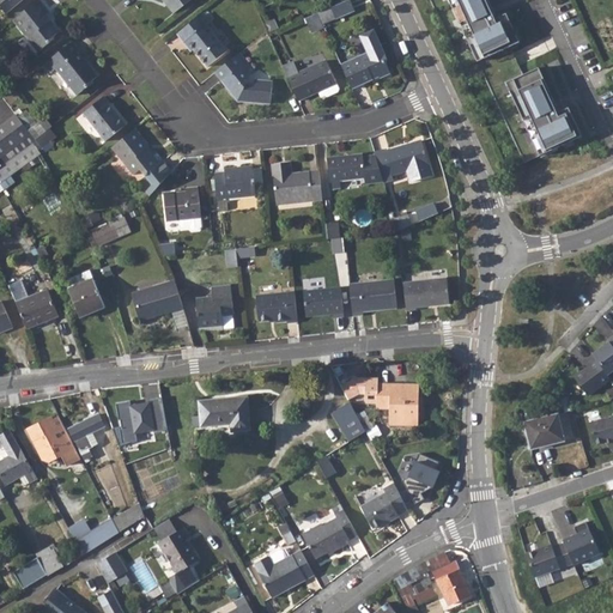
[(0,0),(0,8),(5,14),(23,0),(0,0)]
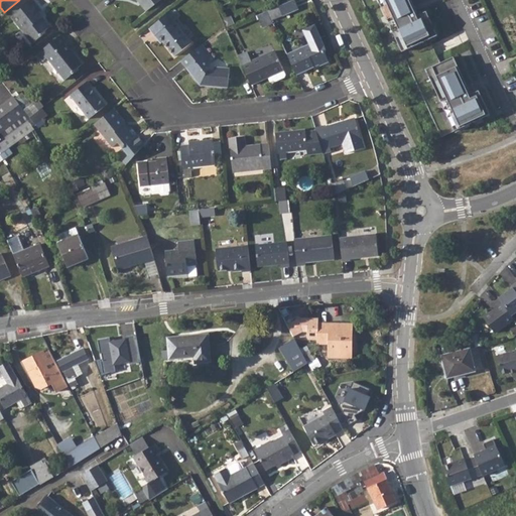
[(31,0),(29,0),(9,16),(30,43),(40,35),(39,33),(47,26),(40,17),(39,18),(35,13),(39,10),(31,0)]
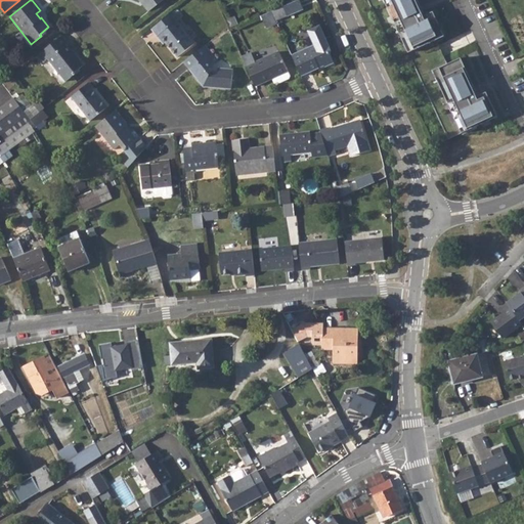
[(139,0),(147,10),(160,0),(139,0)]
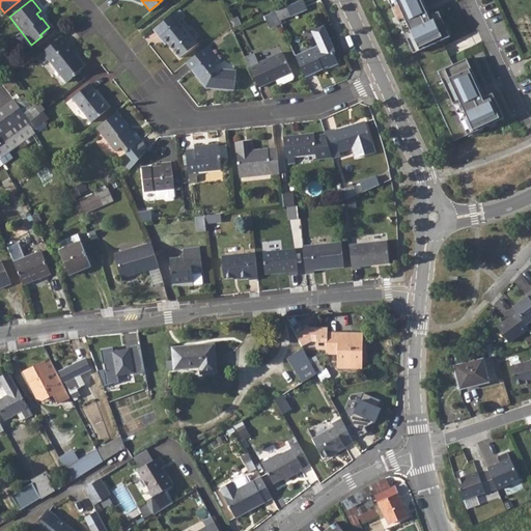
[(423,0),(389,0),(398,21),(402,19),(411,36),(407,38),(414,53),(435,43),(432,39),(440,35),(442,39),(450,36),(439,11),(428,16),(424,6),(426,5),(423,0)]
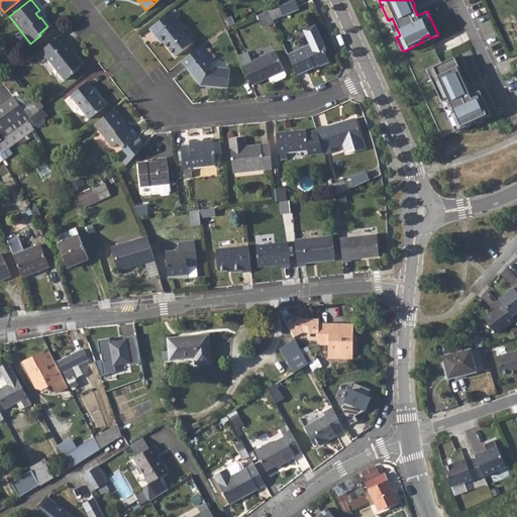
[(279,4),(268,9),(272,17),(283,12),(279,4)]
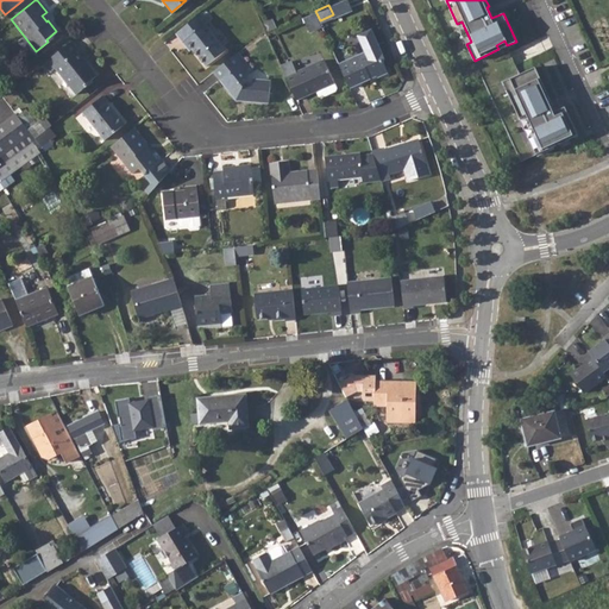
[(315,11),(303,16),(308,27),(320,22),(320,20),(315,11)]
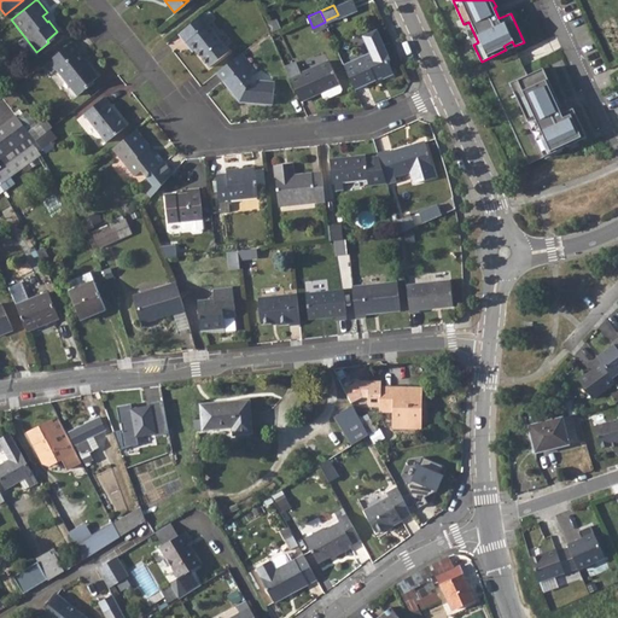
[(203,13),(178,33),(184,41),(187,40),(208,65),(228,50),(208,23),(210,22),(203,13)]
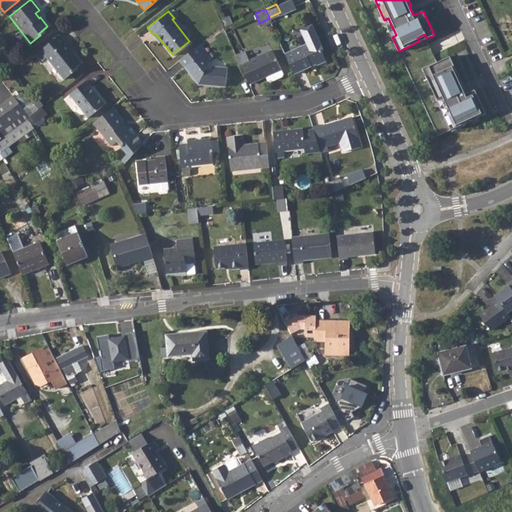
[(59,34),(39,49),(46,57),(63,79),(72,72),(71,70),(80,62),(73,53),(72,53),(63,43),(66,41),(59,34)]
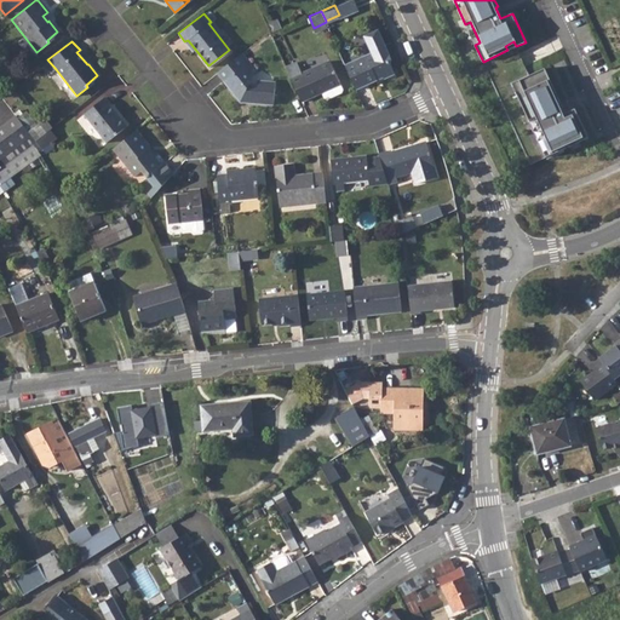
[(385,45),(344,63),(356,87),(382,75),(385,76),(394,72),(389,61),(390,56),(385,45)]
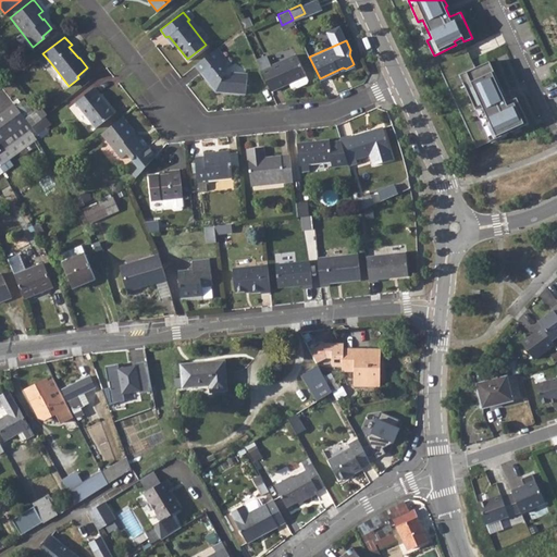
[(230,65),(217,47),(203,58),(194,65),(199,72),(213,90),(244,93),(246,73),(231,72),(231,75),(223,75),(221,73),(230,65)]
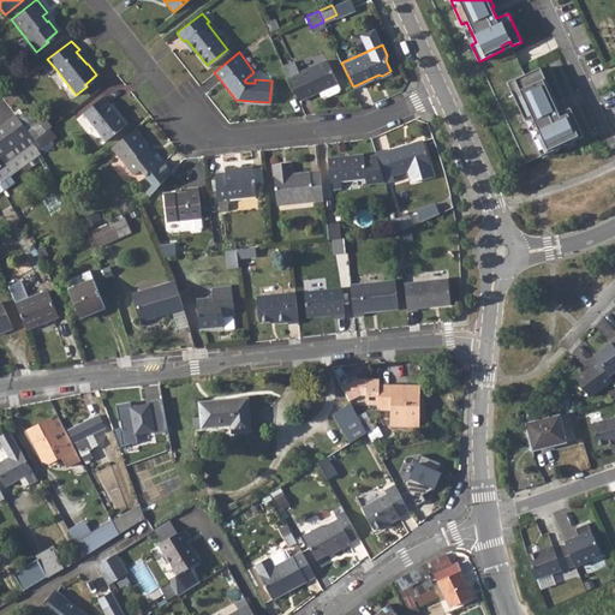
[(294,59),(284,65),(298,99),(320,89),(322,94),(326,93),(328,94),(339,89),(339,87),(327,58),(300,71),(294,59)]
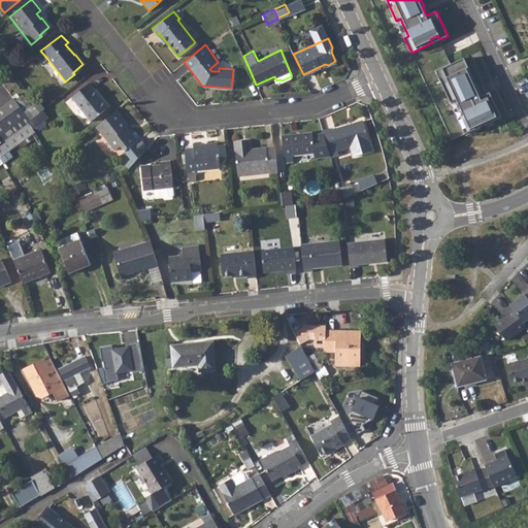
[(40,51),(36,55),(43,62),(47,59),(40,51)]
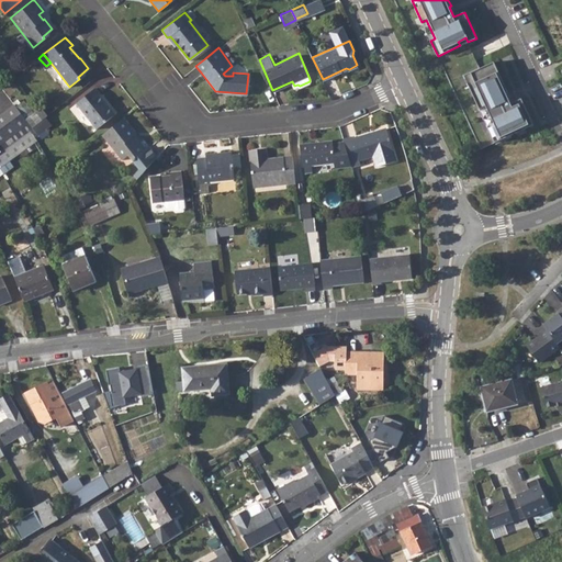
[(480,68),(468,74),(472,83),(469,86),(479,109),(483,107),(492,125),(487,127),(494,143),(534,124),(521,99),(510,103),(505,93),(507,92),(494,62),(480,68)]
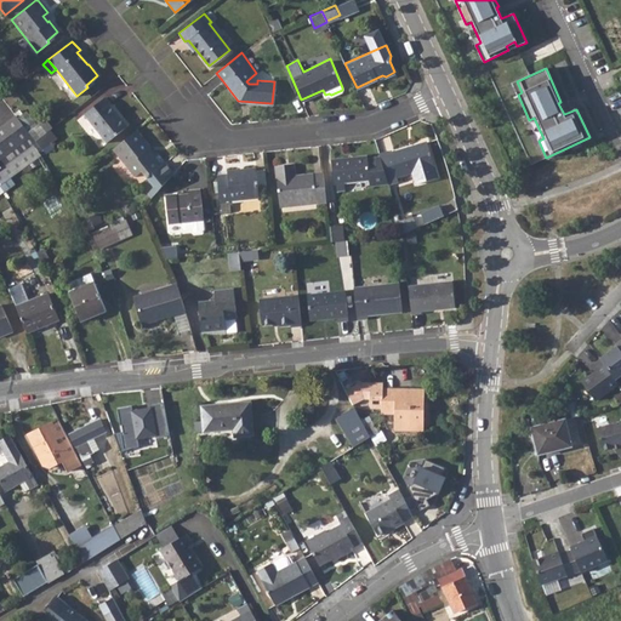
[(106,97),(84,114),(106,142),(125,126),(109,107),(112,104),(106,97)]
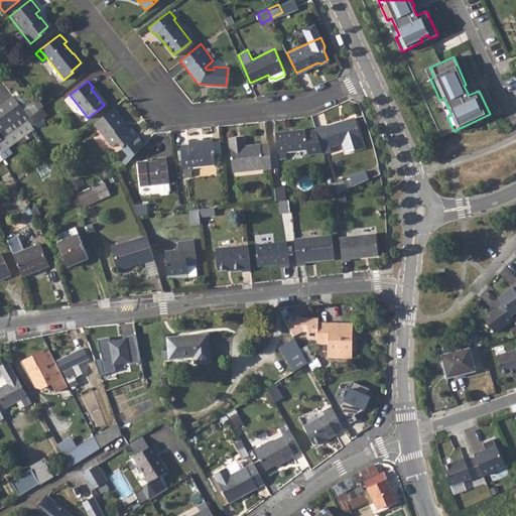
[(13,97),(0,106),(0,137),(1,139),(28,120),(30,118),(29,116),(13,97)]
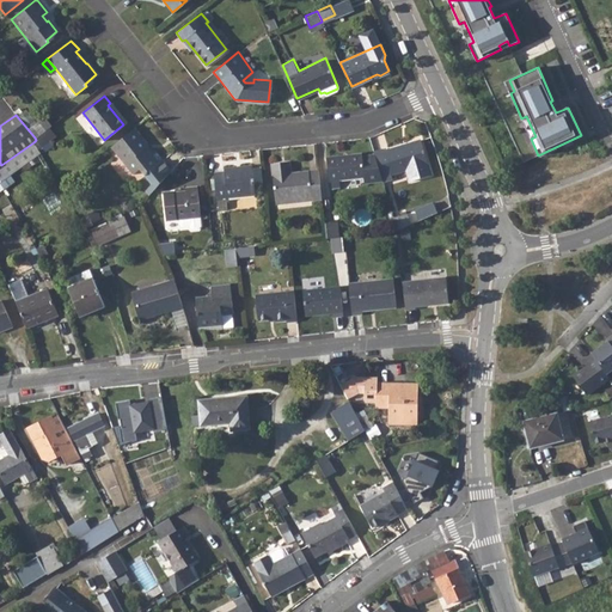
[(49,127),(35,138),(36,140),(41,146),(49,140),(55,134),(49,127)]
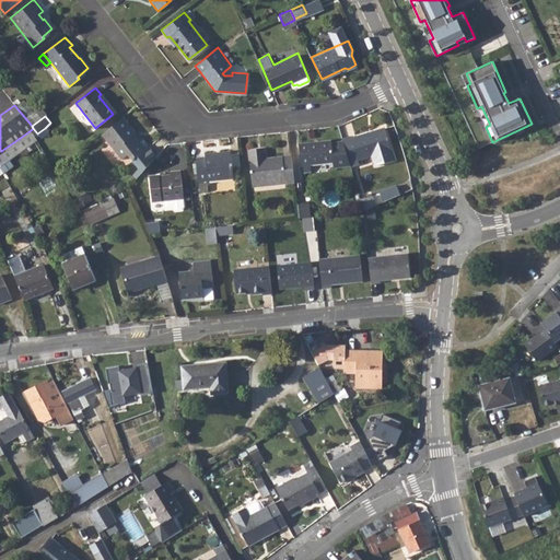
[(136,133),(123,117),(101,133),(120,160),(127,154),(138,167),(132,174),(137,178),(155,156),(141,137),(136,141),(132,136),(136,133)]
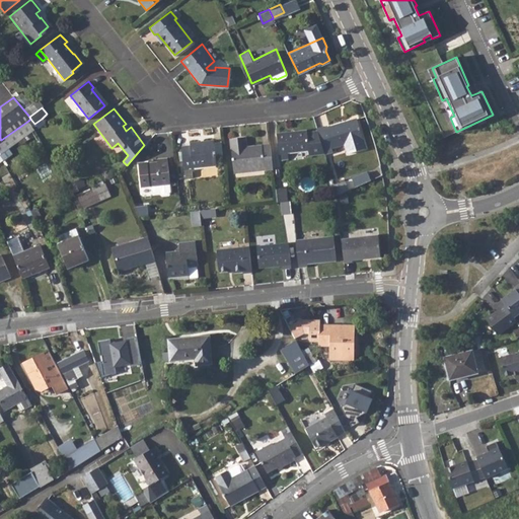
[(325,124),(317,127),(317,129),(324,152),(334,149),(332,145),(345,141),(348,151),(366,145),(357,117),(326,127),(325,124)]
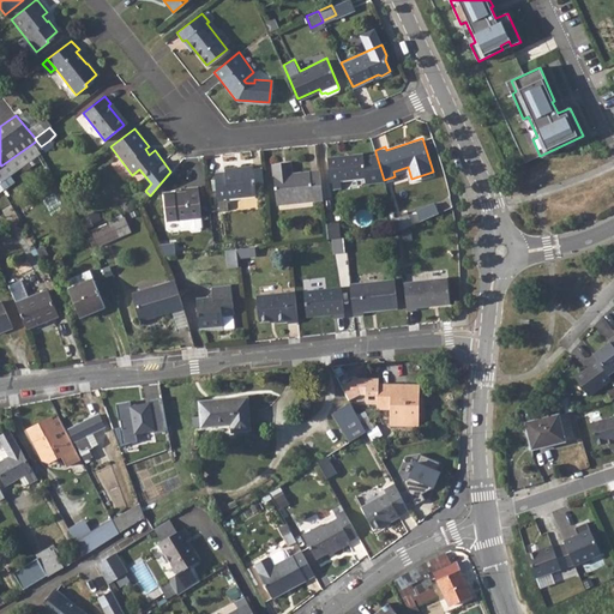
[(49,140),(41,146),(44,150),(53,144),(49,140)]
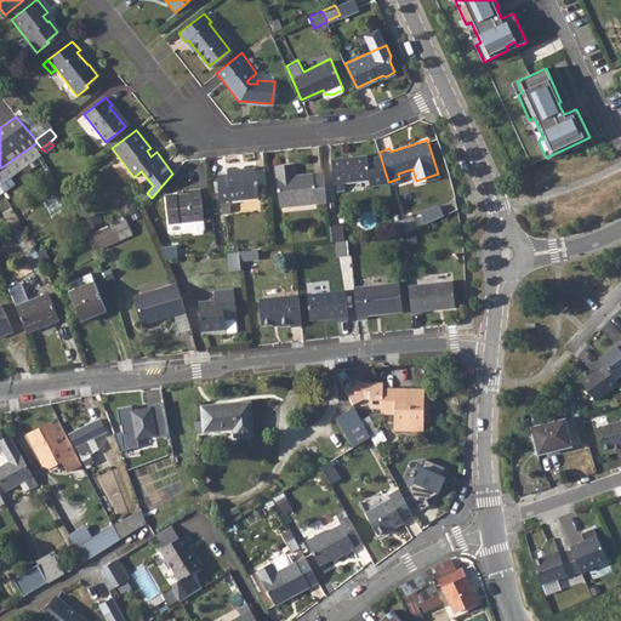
[(1,167),(0,167),(0,184),(41,155),(34,144),(1,167)]
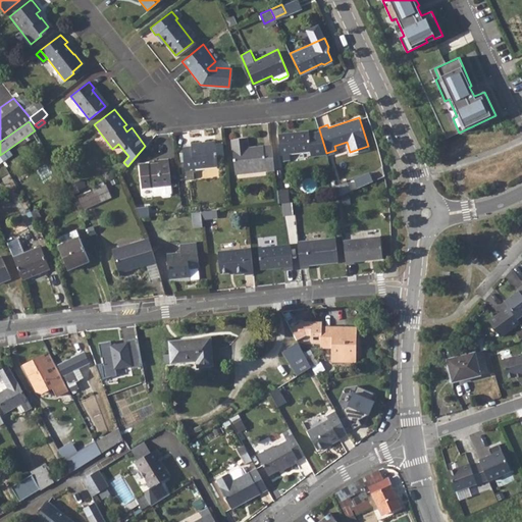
[(290,157),(290,151),(311,149),(311,154),(326,153),(319,129),(309,131),(309,128),(296,129),(296,132),(288,133),(288,131),(278,132),(281,158),(290,157)]
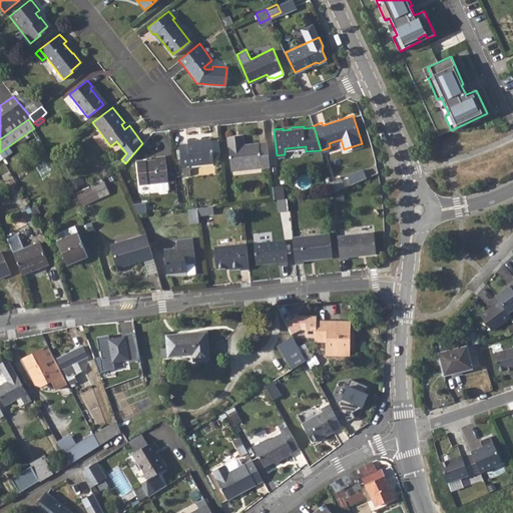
[(236,133),(227,134),(230,165),(261,162),(261,164),(270,163),(267,139),(243,142),(237,143),(236,133)]
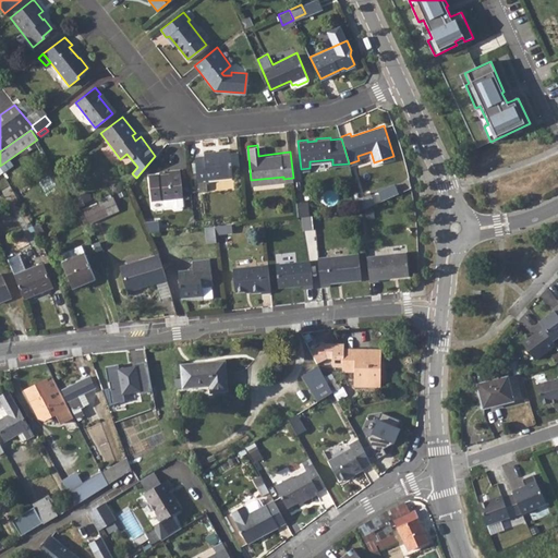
[(204,154),(194,155),(196,180),(207,179),(207,178),(231,174),(229,148),(204,150),(204,154)]
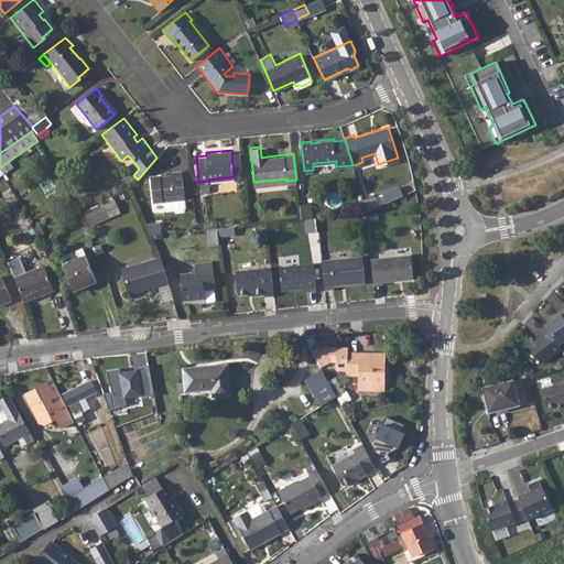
[(160,174),(150,175),(152,201),(164,199),(164,205),(167,207),(173,207),(176,209),(182,208),(184,206),(183,197),(184,197),(181,170),(170,171),(170,174),(160,175),(160,174)]
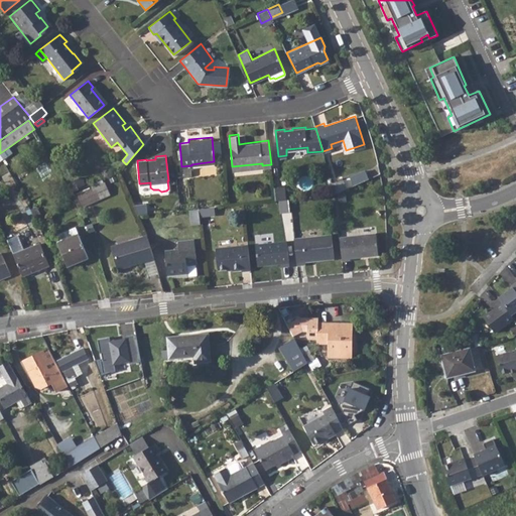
[(351,176),(354,184),(369,177),(366,169),(351,176)]
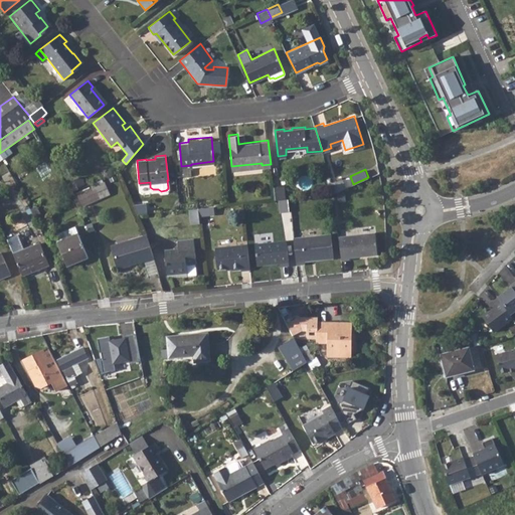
[(341,177),(331,180),(334,192),(344,188),(341,177)]
